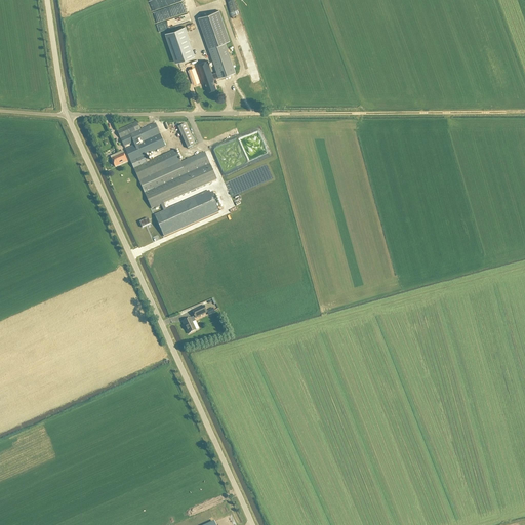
[(190,1),(156,11),(158,21),(177,15),(178,16),(187,13),(186,8),(192,6),(190,1)]
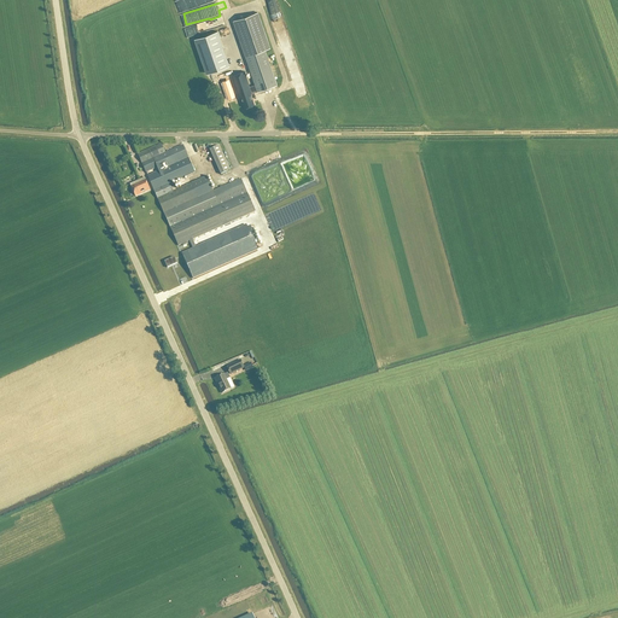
[(254,105),(250,94),(277,86),(264,50),(270,48),(257,12),(233,21),(240,41),(255,86),(249,87),(244,73),(232,76),(238,94),(234,95),(228,77),(220,81),(227,103),(237,100),(235,100),(240,99),(242,99),(245,109),(254,105)]
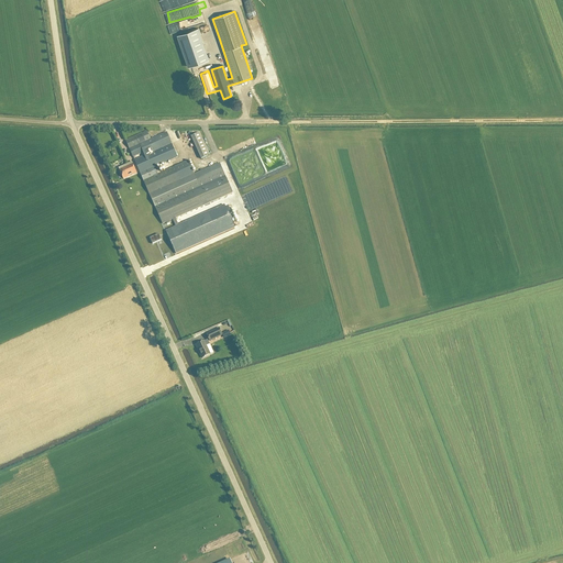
[(201,14),(191,18),(195,26),(203,23),(201,14)]
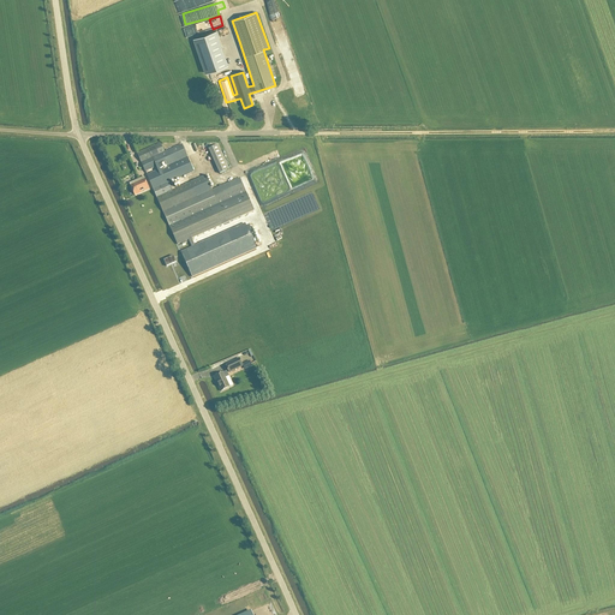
[(216,31),(193,40),(206,73),(228,66),(216,31)]
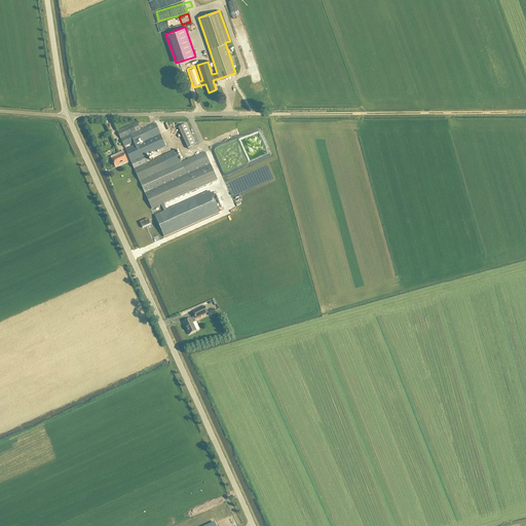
[(133,125),(117,132),(124,147),(134,143),(136,146),(156,137),(160,135),(156,123),(141,130),(138,123),(133,125)]
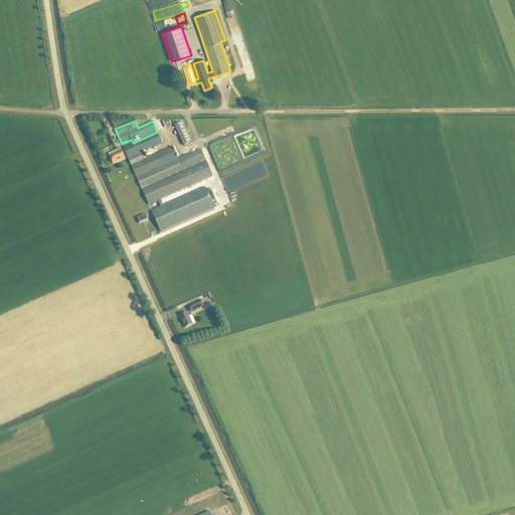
[(191,143),(182,121),(174,125),(184,146),(191,143)]
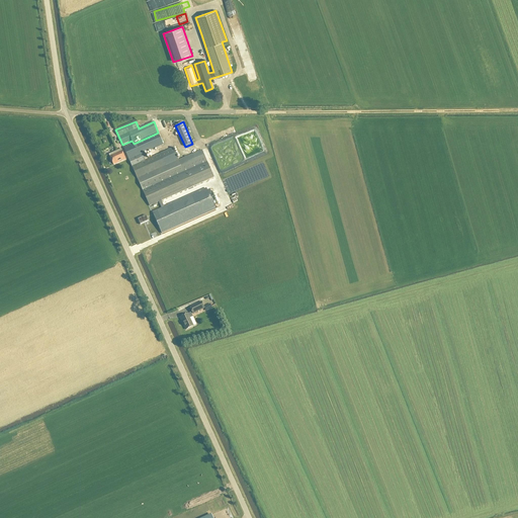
[(134,144),(124,148),(130,160),(133,167),(150,206),(153,204),(153,206),(157,204),(156,203),(159,202),(162,208),(164,207),(161,201),(214,177),(202,150),(178,161),(173,149),(145,161),(143,155),(164,145),(158,133),(154,135),(134,144)]
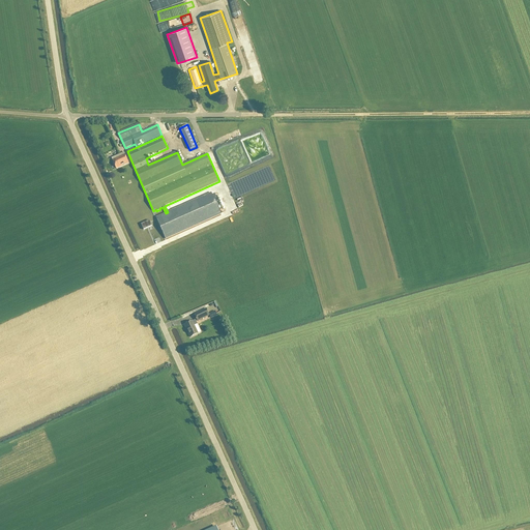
[(128,164),(124,153),(112,158),(116,170),(128,164)]
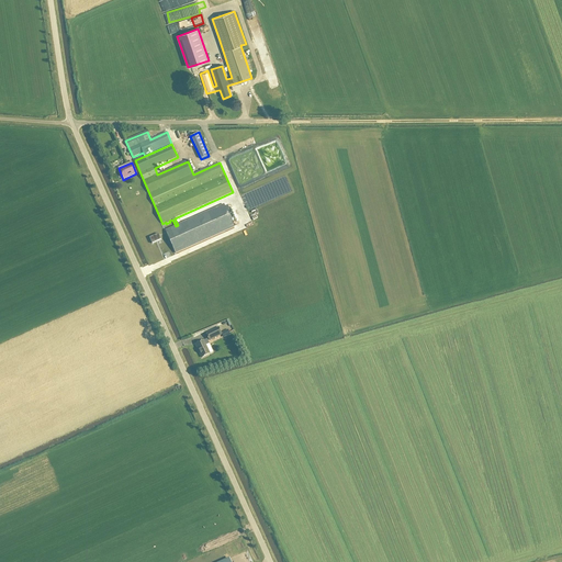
[(176,226),(166,231),(176,254),(234,227),(231,221),(234,218),(231,211),(227,212),(224,205),(178,225),(176,226)]
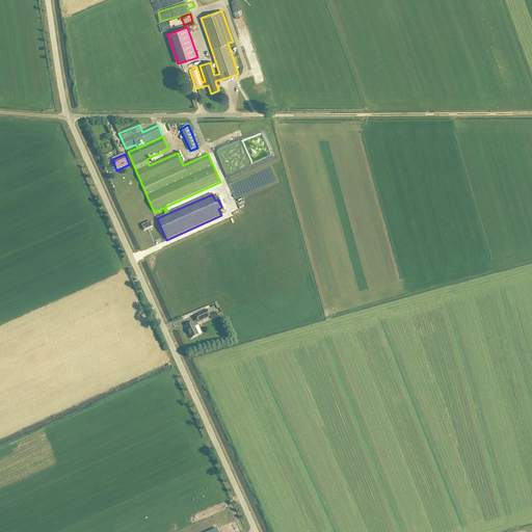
[(210,317),(207,311),(195,316),(197,322),(210,317)]
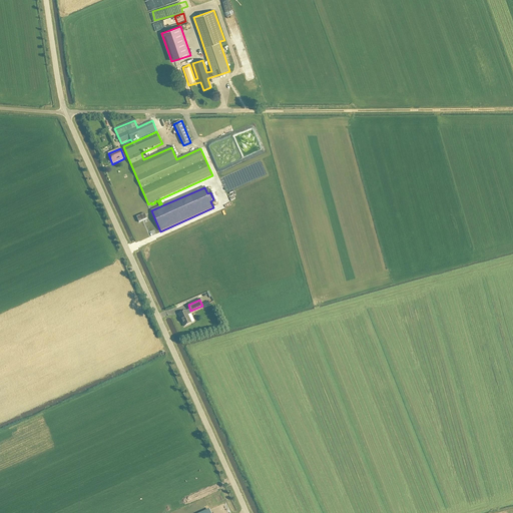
[(191,323),(188,316),(191,315),(188,310),(178,315),(184,327),(191,323)]
